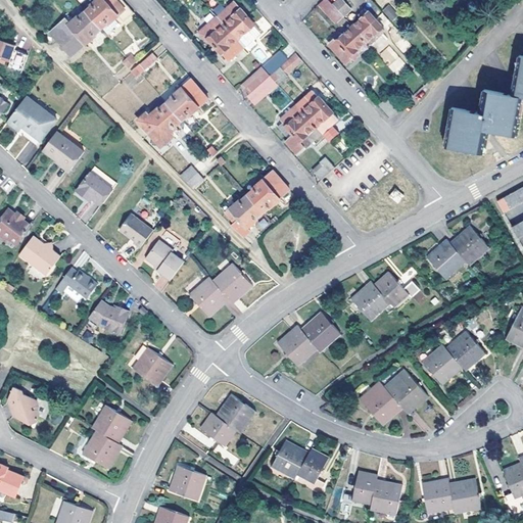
[(115,0),(96,0),(91,5),(91,7),(85,12),(92,20),(115,0)]
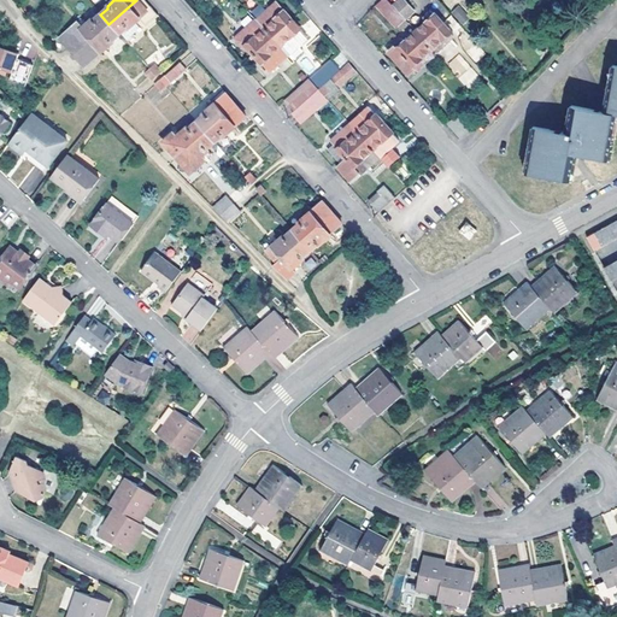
[(158,16),(144,0),(136,0),(109,24),(118,35),(124,28),(127,28),(136,19),(145,29),(158,16)]
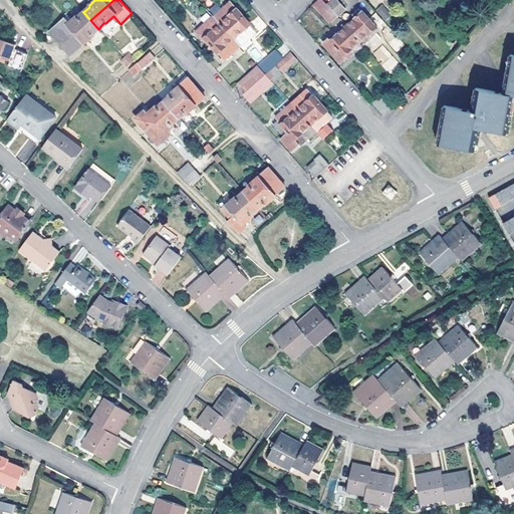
[(329,24),(337,17),(327,7),(320,0),(318,0),(313,6),(329,24)]
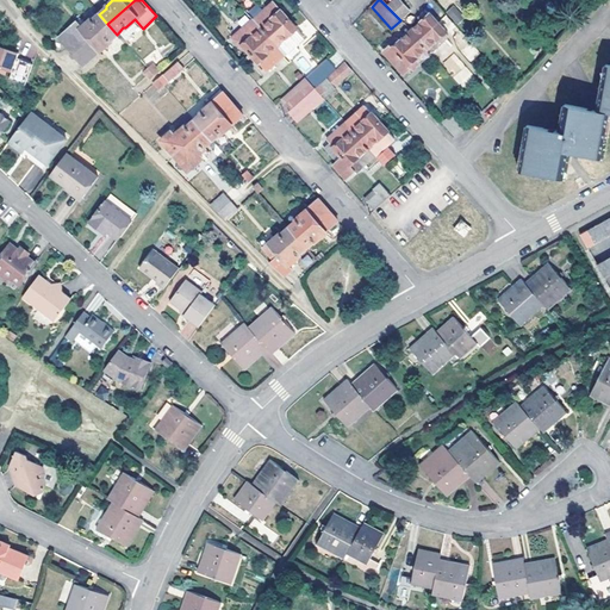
[(397,0),(396,0),(388,8),(400,20),(409,12),(397,0)]
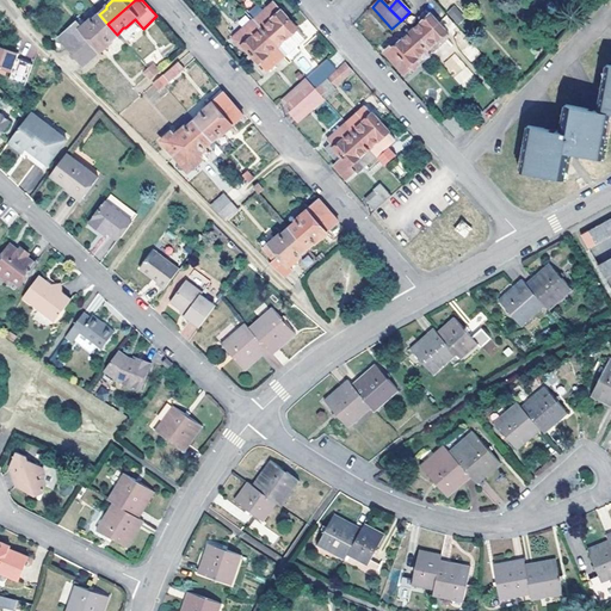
[(275,4),(255,22),(261,29),(270,37),(290,19),(275,4)]
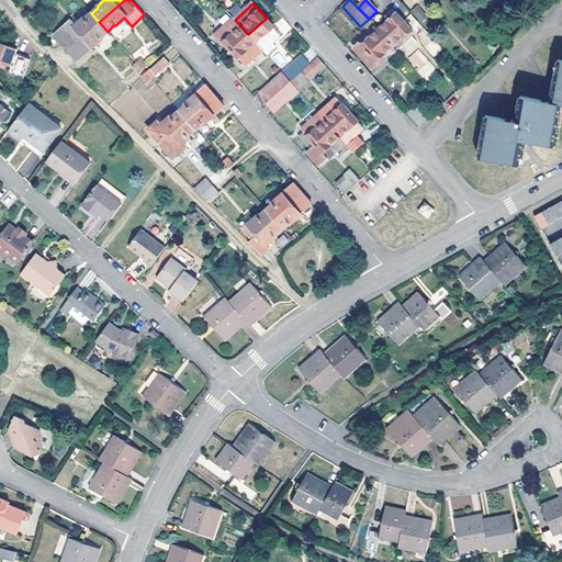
[(411,10),(418,23),(427,18),(419,4),(411,10)]
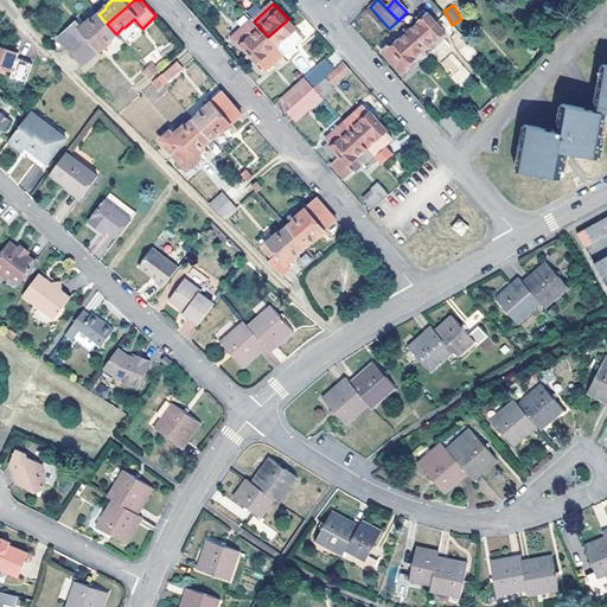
[(408,32),(416,40),(439,20),(436,18),(433,21),(425,13),(417,20),(419,23),(408,32)]
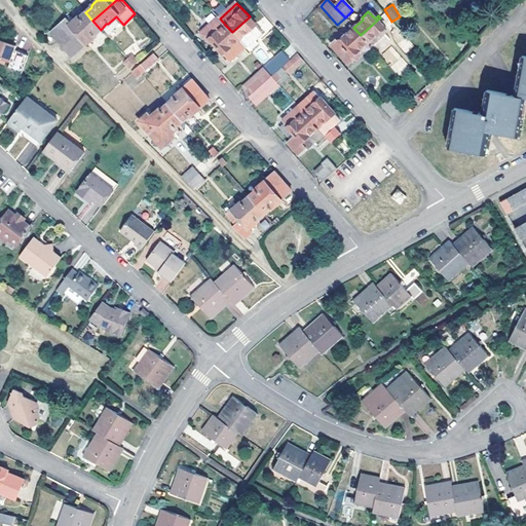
[(65,21),(48,34),(62,48),(92,21),(85,12),(78,19),(77,17),(69,25),(65,21)]
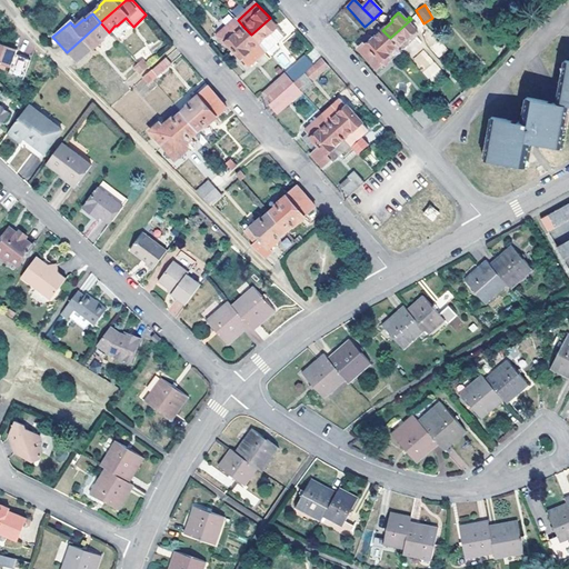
[(258,43),(265,51),(276,40),(283,33),(270,18),(251,35),(258,43)]
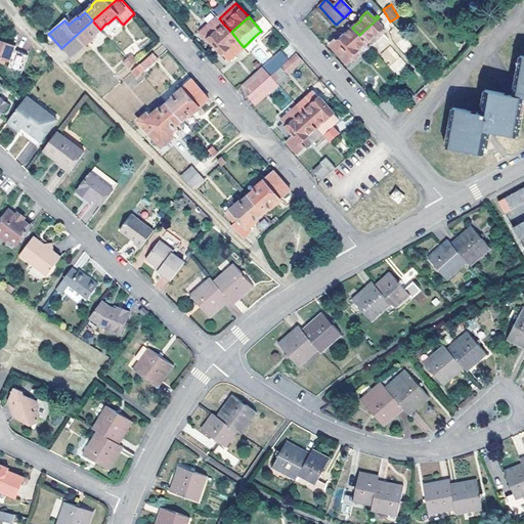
[(202,32),(204,34),(213,44),(215,46),(231,32),(224,25),(219,18),(218,17),(202,32)]
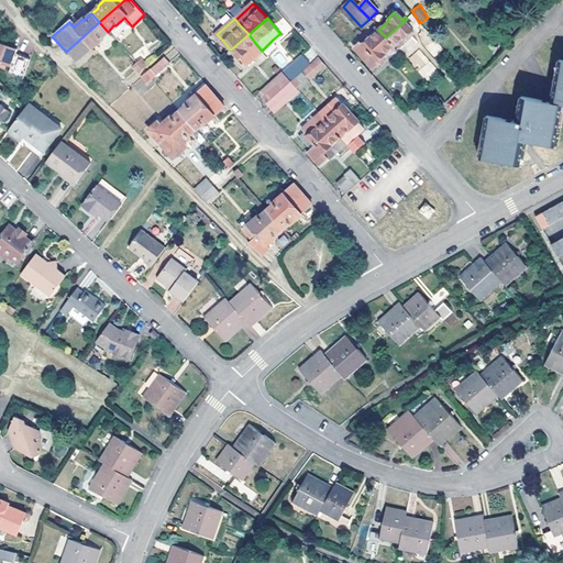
[(407,19),(386,37),(394,46),(404,37),(406,40),(412,33),(405,24),(408,21),(407,19)]
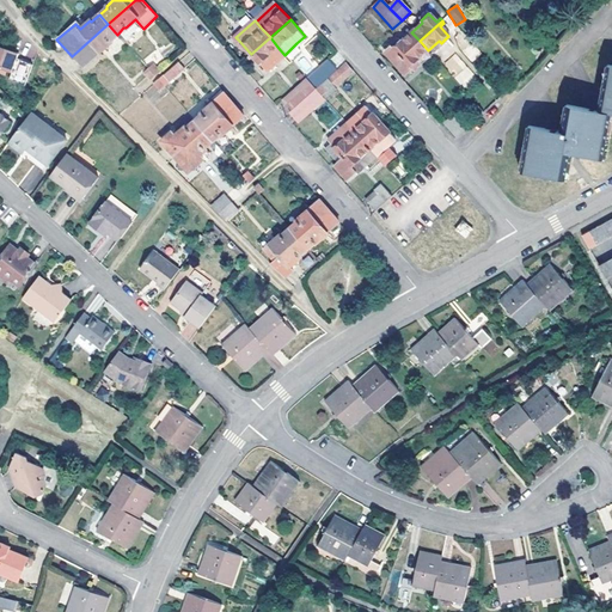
[(110,41),(117,35),(108,24),(72,56),(81,67),(109,43),(110,41)]
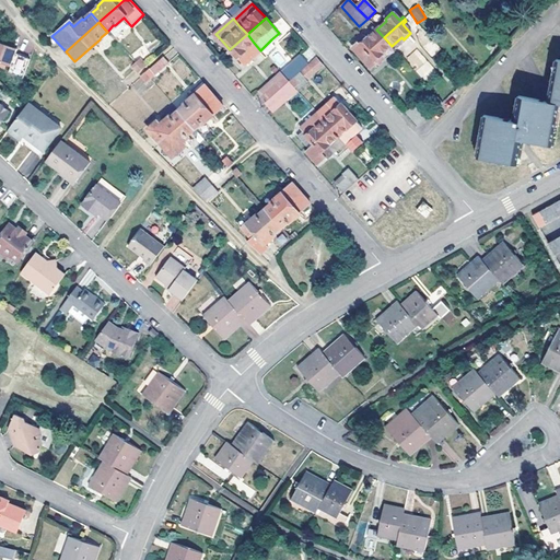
[(135,28),(147,45),(155,38),(142,22),(135,28)]
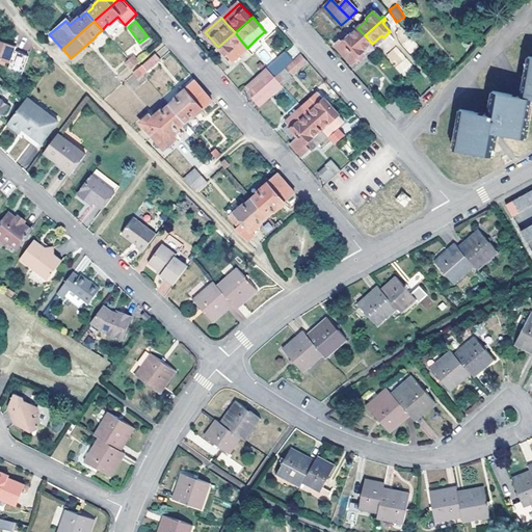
[(365,35),(357,28),(348,36),(346,34),(335,45),(343,54),(365,35)]
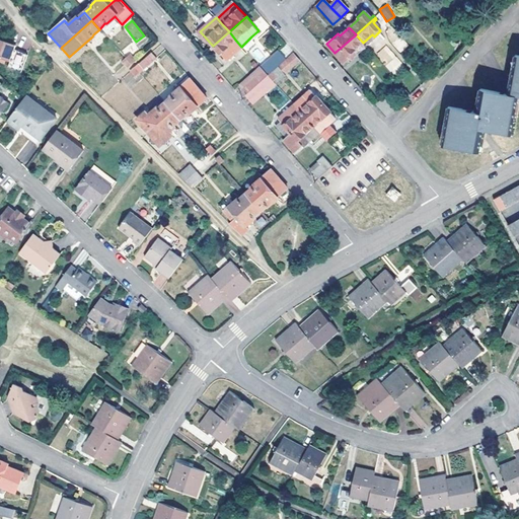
[(241,47),(235,40),(229,31),(213,46),(210,49),(212,51),(215,48),(222,55),(226,60),(241,47)]
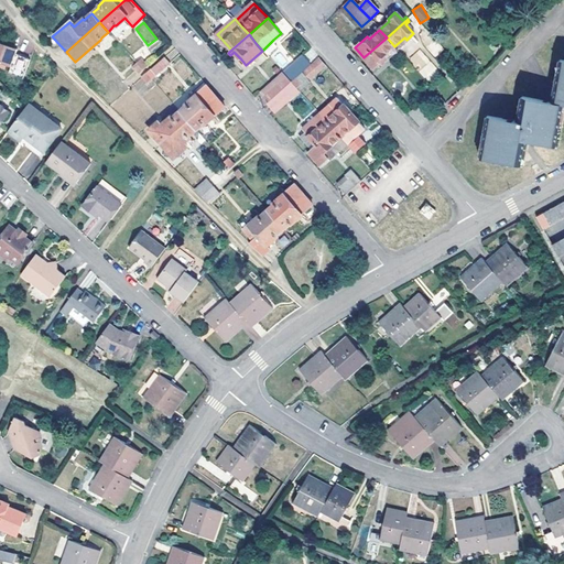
[(387,38),(364,57),(373,68),(387,57),(384,55),(394,46),(387,38)]
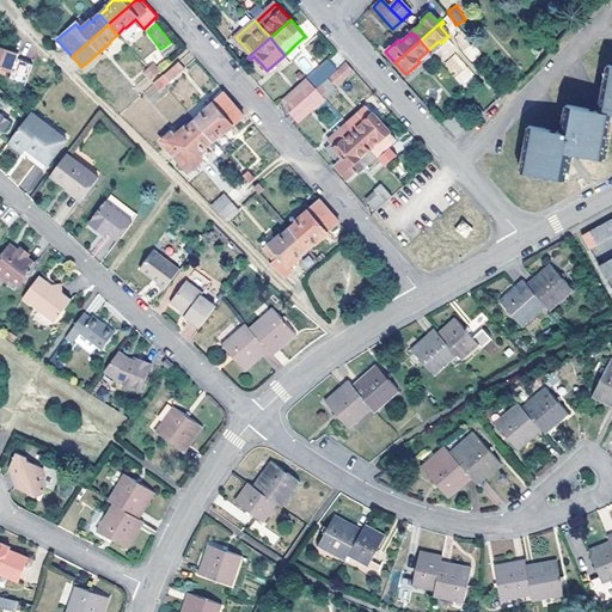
[(285,55),(289,60),(301,49),(297,43),(285,55)]
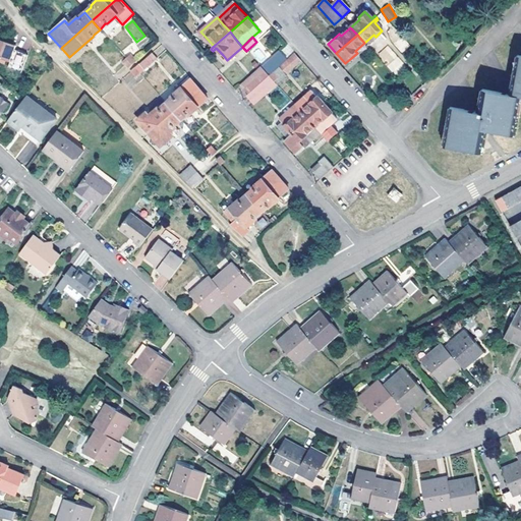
[(8,63),(14,47),(0,40),(0,64),(3,65),(4,62),(8,63)]
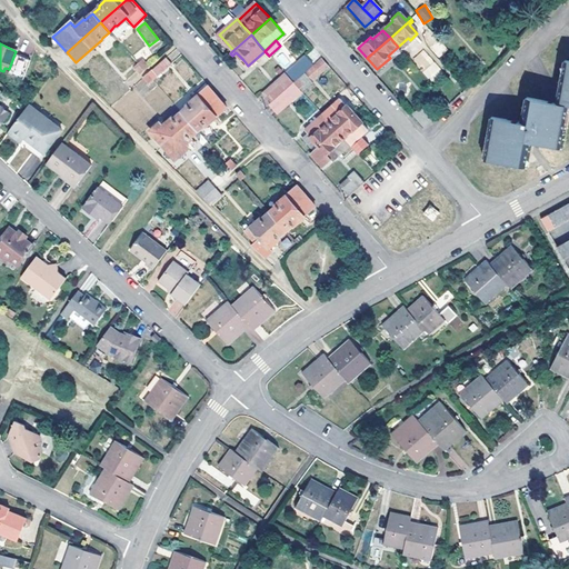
[(429,80),(441,71),(425,49),(411,58),(429,80)]
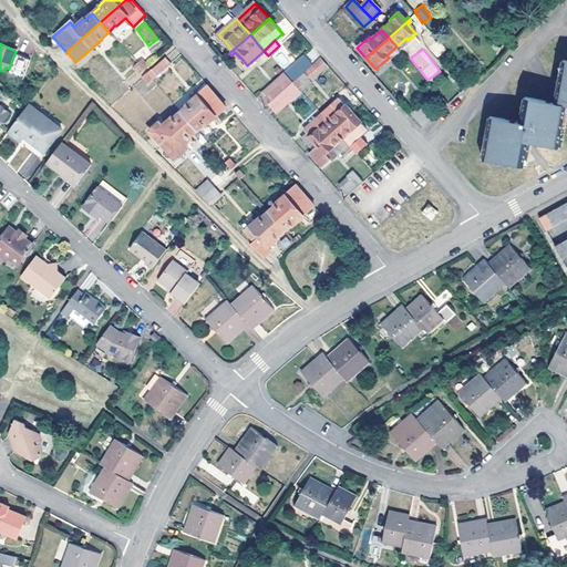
[(282,52),(275,57),(281,69),(289,64),(282,52)]
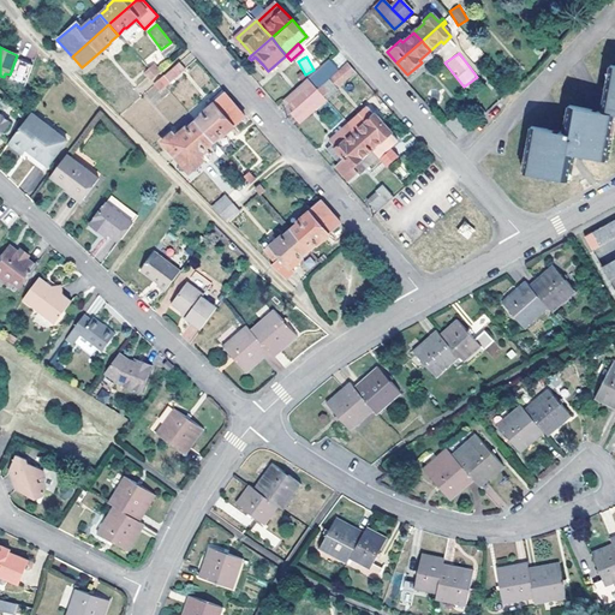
[(308,81),(317,91),(321,87),(328,79),(339,71),(330,61),(308,81)]
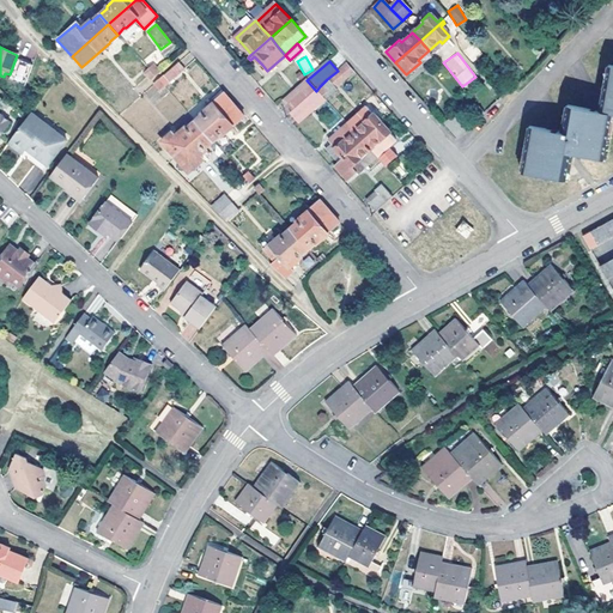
[(346,62),(338,71),(327,79),(329,82),(347,64),(346,62)]
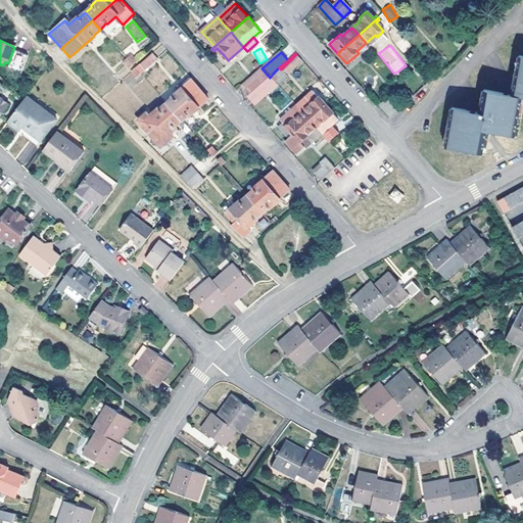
[(135,68),(140,74),(157,59),(152,54),(135,68)]
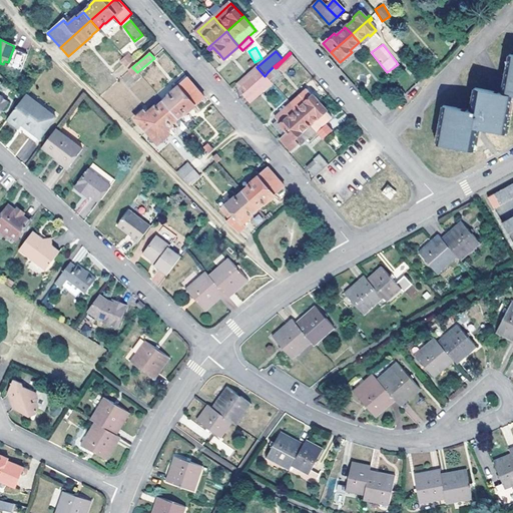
[(297,59),(291,53),(276,68),(281,73),(297,59)]
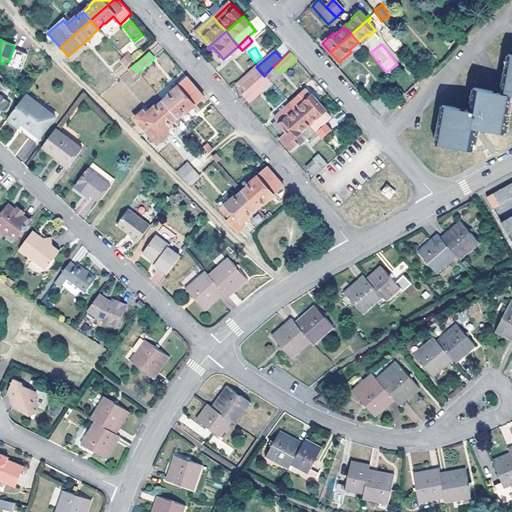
[(123,57),(129,63),(133,60),(127,55),(123,57)]
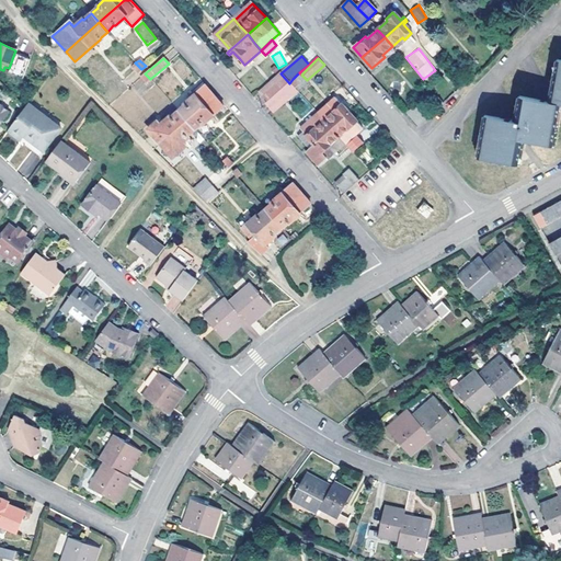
[(560,60),(559,60),(550,103),(521,98),(516,122),(487,116),(478,158),(516,164),(517,155),(519,140),(524,140),(556,146),(560,113),(560,60)]
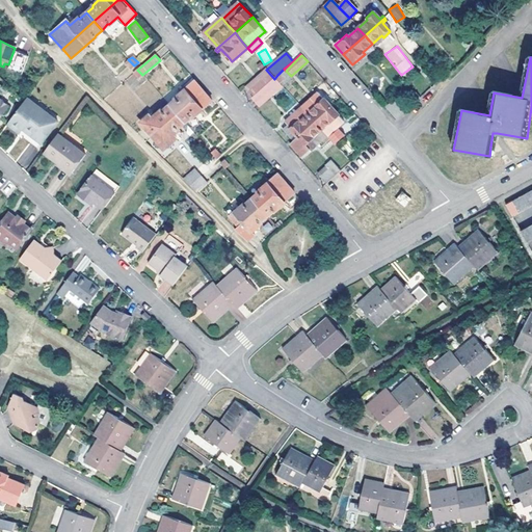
[(125,63),(130,69),(134,65),(128,59),(125,63)]
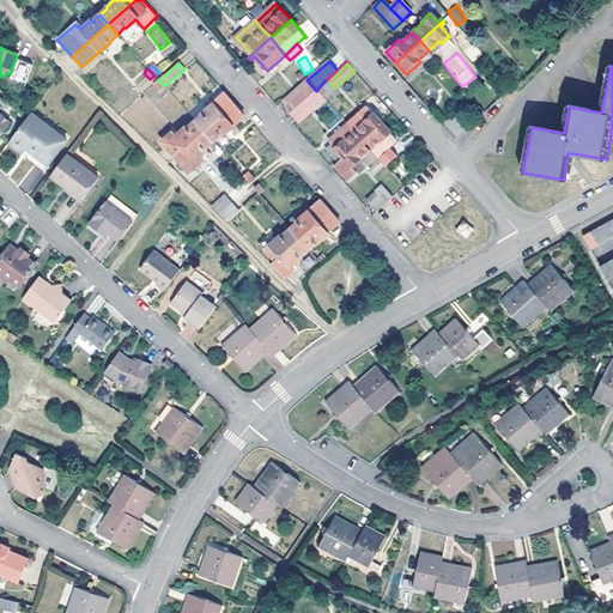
[(327,79),(320,86),(326,92),(321,96),(325,99),(326,101),(327,102),(339,91),(335,87),(329,82),(327,79)]
